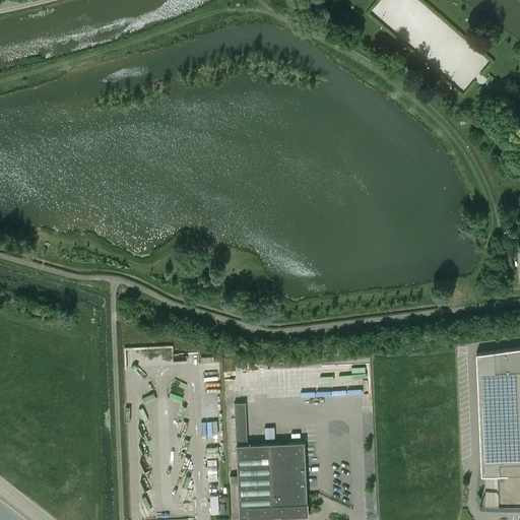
[(519,346),(476,353),(481,474),(498,473),(499,504),(512,506),(519,506),(519,346)]
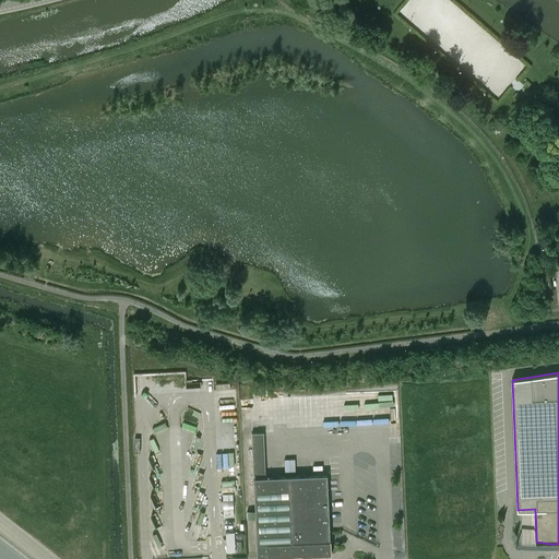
[(269,557),(295,556),(295,552),(302,552),(302,555),(332,554),(331,539),(330,539),(328,474),(266,477),(264,432),(252,432),(258,557),(269,557)]
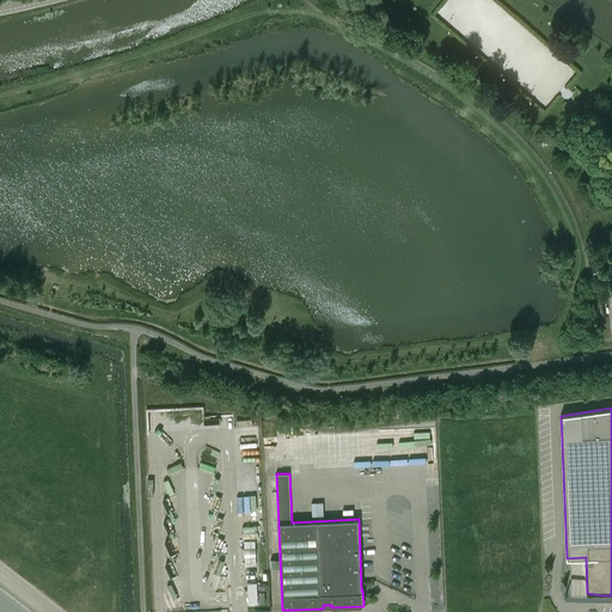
[(256,513),(256,496),(236,496),(237,513),(256,513)]
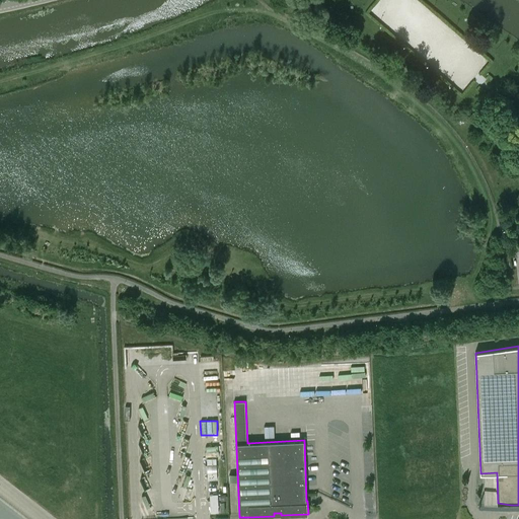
[(208,479),(217,479),(216,458),(207,458),(208,479)]
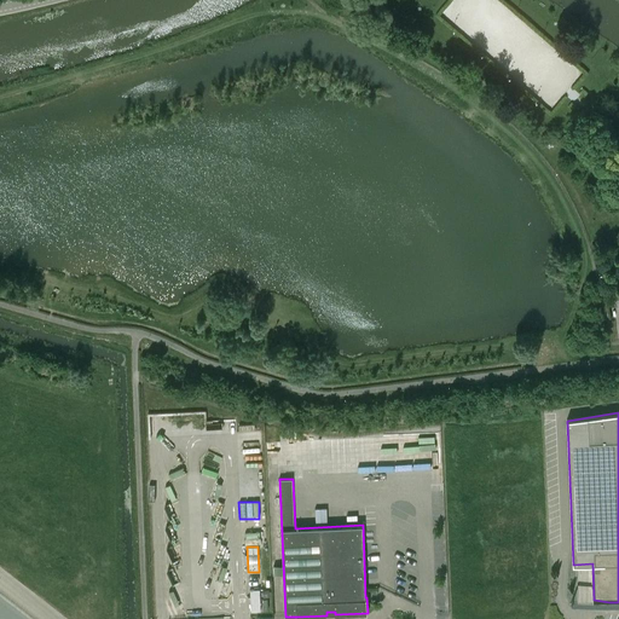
[(260,589),(250,590),(250,612),(261,611),(260,589)]
